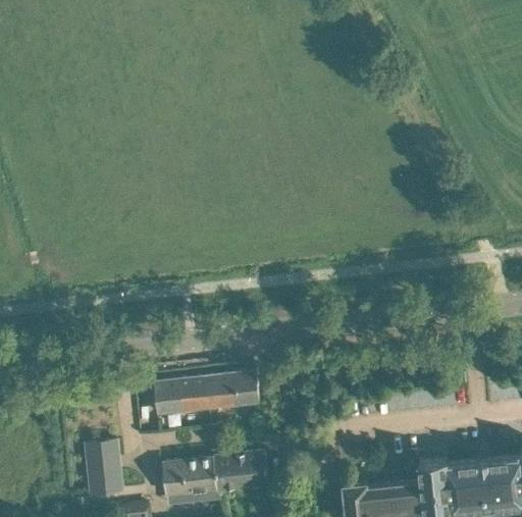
[(257,371),(205,376),(209,410),(260,404),(257,371)]
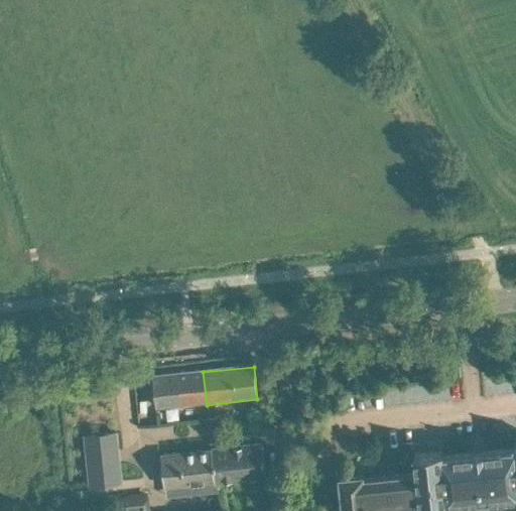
[(207,405),(203,372),(152,378),(156,410),(207,405)]
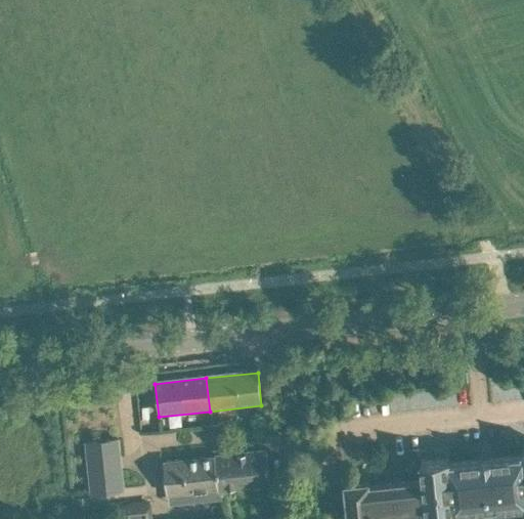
[(220,428),(210,429),(212,453),(223,452),(220,428)]
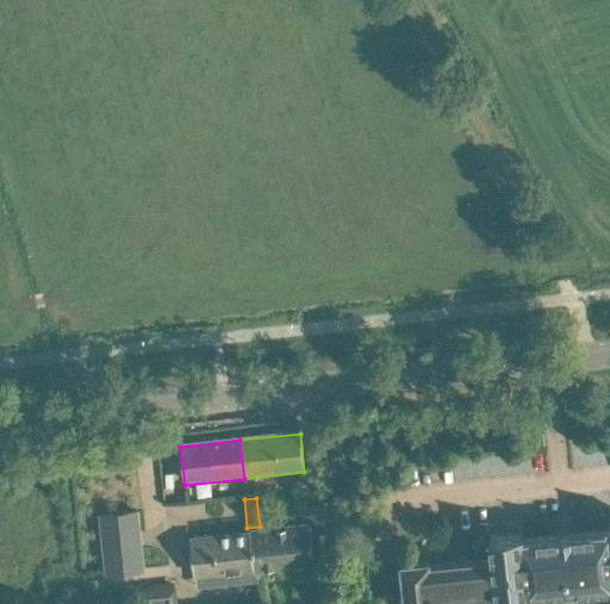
[(138,516),(100,520),(106,577),(144,573),(138,516)]
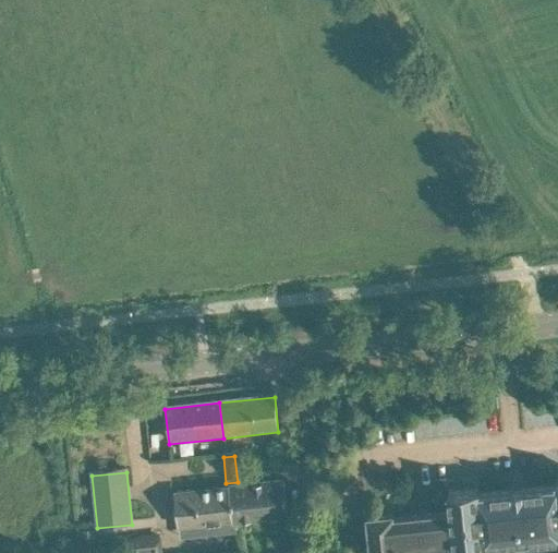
[(483,552),(483,550),(516,547),(557,542),(557,483),(556,484),(556,489),(524,492),(524,491),(510,493),(477,496),(477,492),(448,495),(450,515),(393,520),(392,517),(366,519),(370,552),(483,552)]
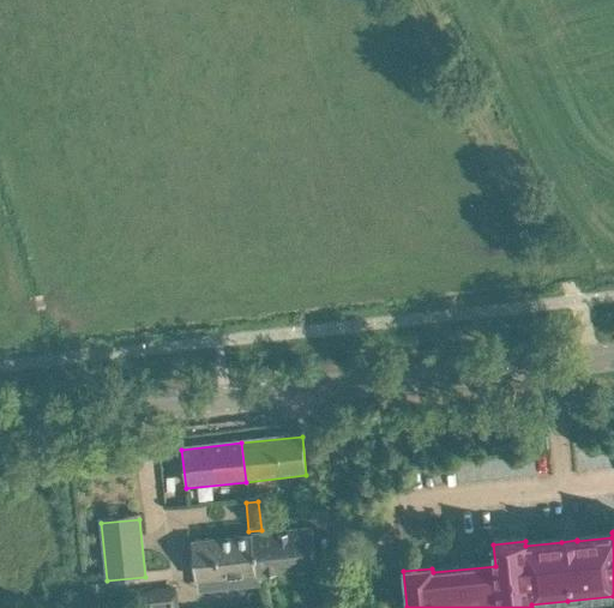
[(313,533),(252,539),(257,577),(317,571),(313,533)]
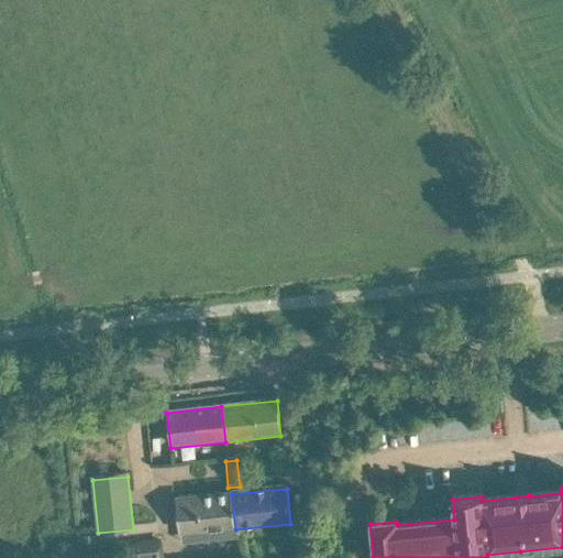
[(235,529),(231,494),(176,501),(179,536),(235,529)]
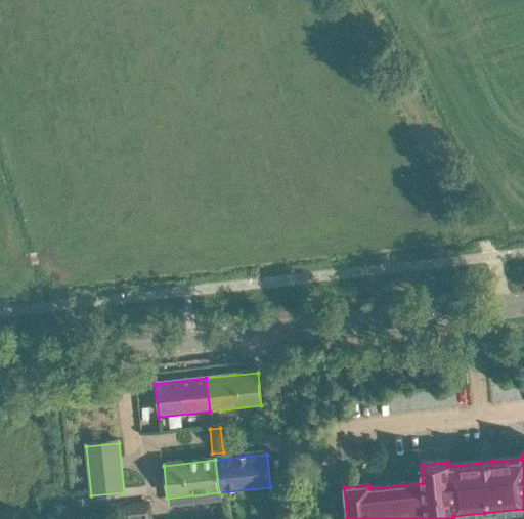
[(289,506),(277,506),(278,518),(290,518),(289,506)]
